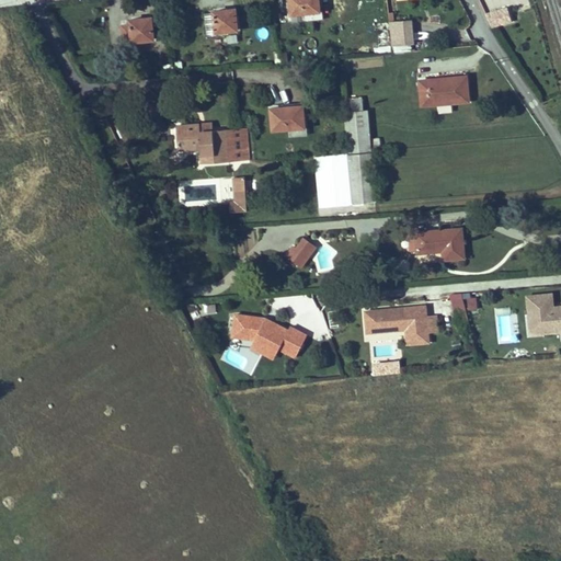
[(319,0),(289,0),(292,14),(302,13),(319,12),(320,10),(319,0)]
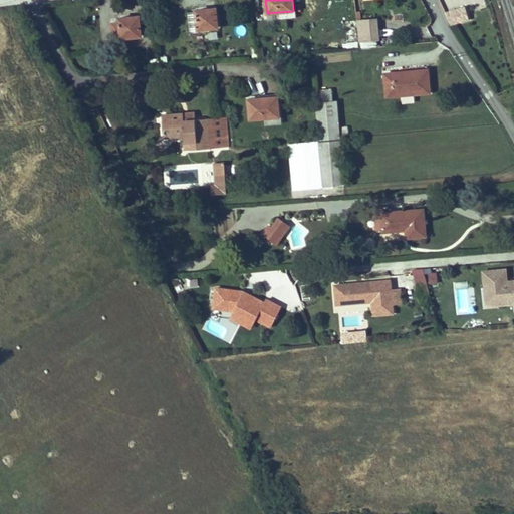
[(461,15),(454,2),(444,8),(451,20),(461,15)]
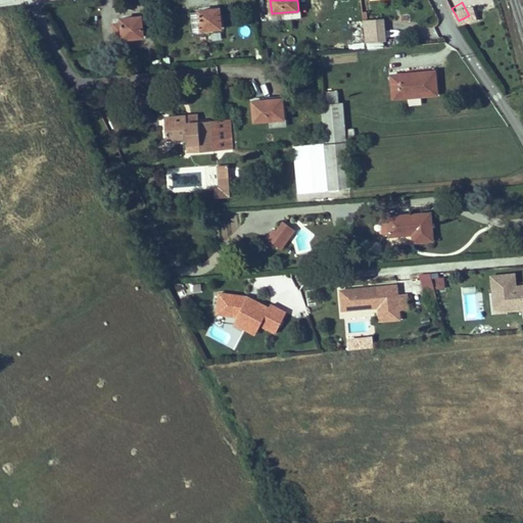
[(201,32),(201,30),(222,28),(220,11),(210,12),(210,9),(199,10),(199,12),(191,12),(193,33),(201,32)]
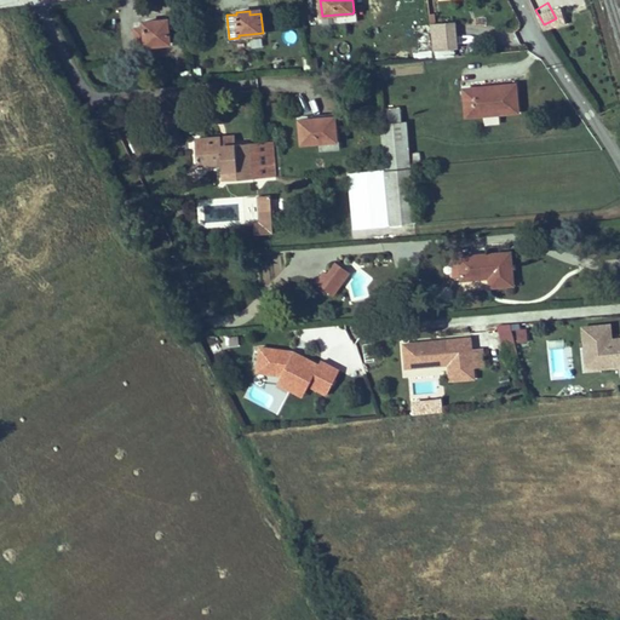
[(354,11),(352,13),(334,15),(336,23),(357,21),(356,11),(354,11)]
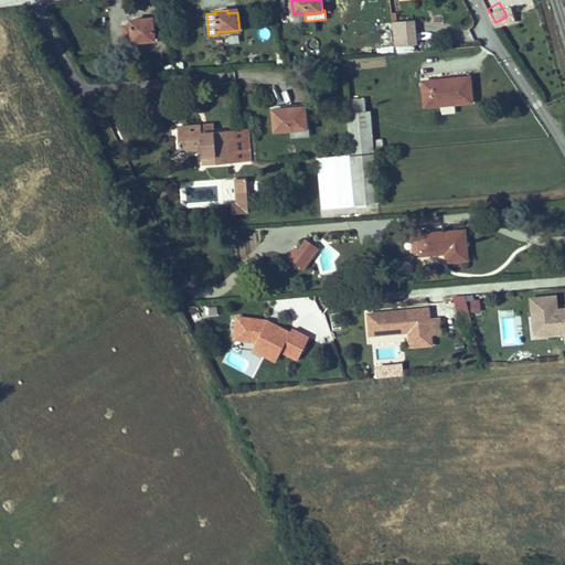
[(123,25),(124,43),(155,40),(153,21),(144,22),(144,19),(131,20),(131,24),(123,25)]
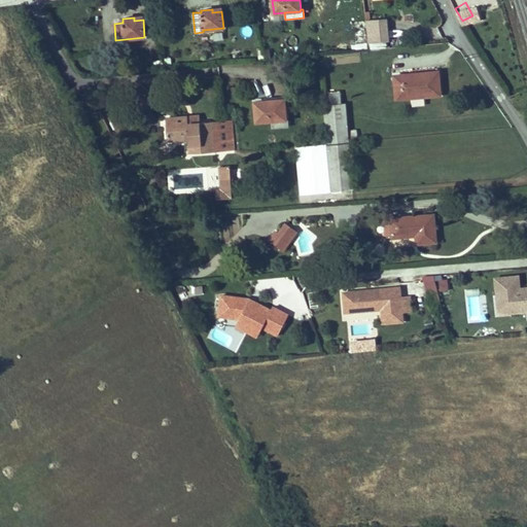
[(366,21),(370,43),(391,41),(388,18),(366,21)]
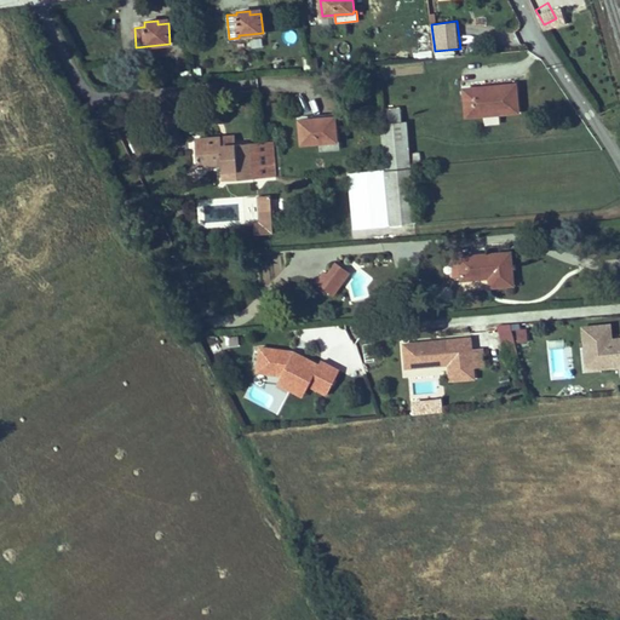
[(518,113),(516,84),(464,89),(466,116),(518,113)]
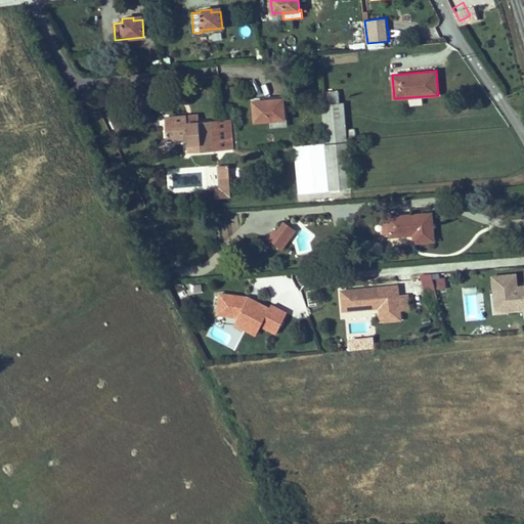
[(284,98),(253,101),(255,121),(270,120),(285,119),(284,98)]
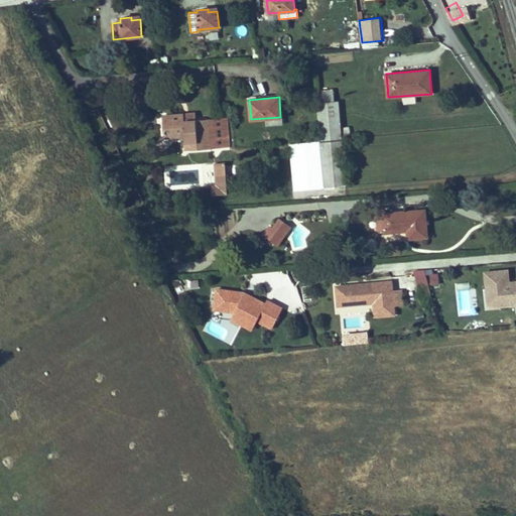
[(338,101),(317,103),(320,140),(342,139),(339,115),(338,101)]
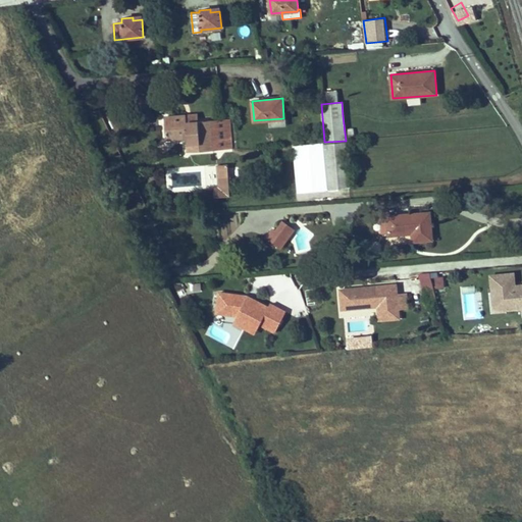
[(129,125),(121,111),(109,117),(117,132),(129,125)]
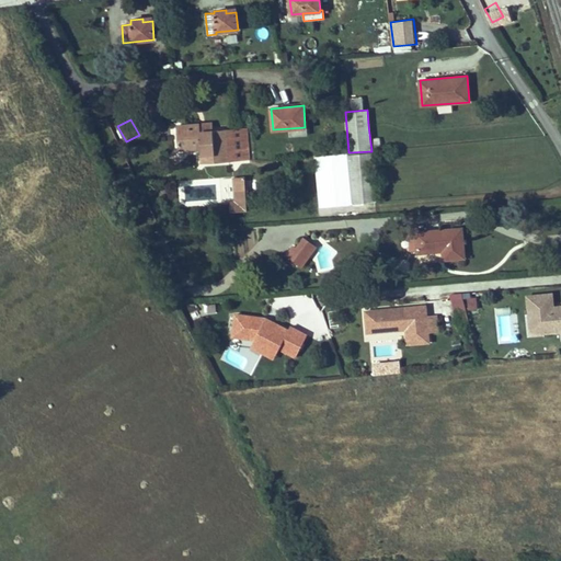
[(178,150),(201,148),(202,163),(249,160),(247,128),(213,130),(201,132),(199,124),(176,126),(178,150)]
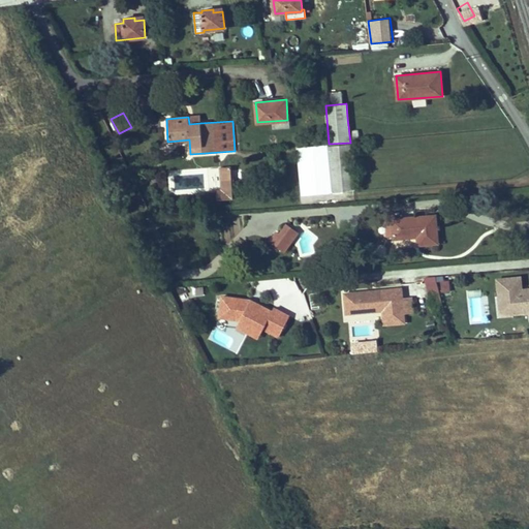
[(289,120),(287,120),(273,121),(273,128),(289,127),(289,120)]
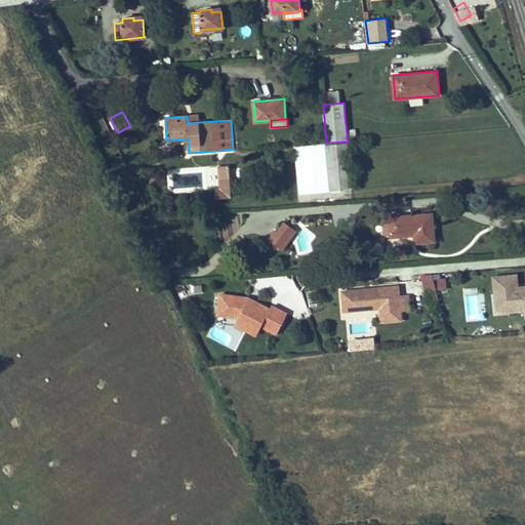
[(330,191),(352,189),(348,142),(326,143),(330,191)]
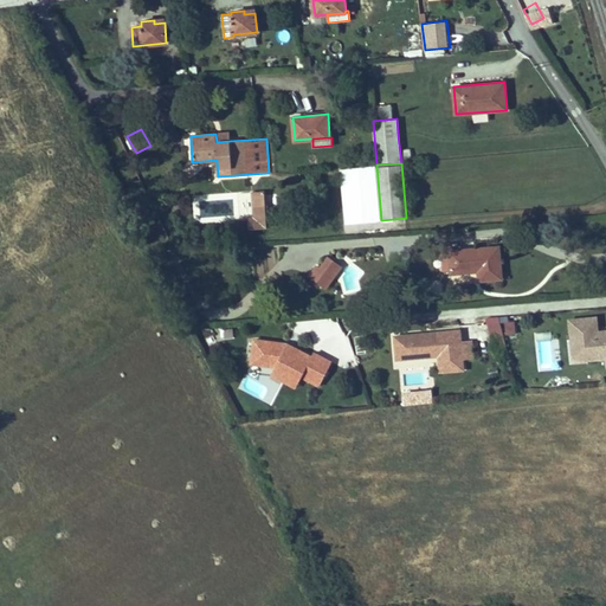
[(266,229),(265,205),(253,206),(253,219),(246,219),(247,230),(266,229)]
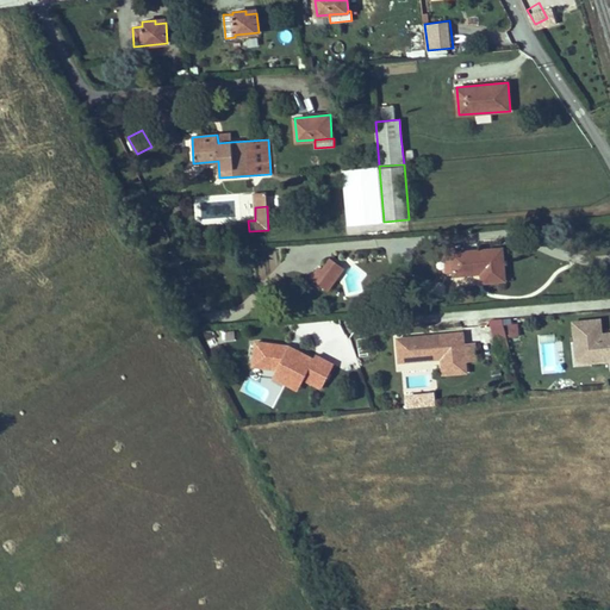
[(453,253),(452,255),(454,272),(454,274),(481,272),(483,282),(505,280),(502,249),(453,253)]
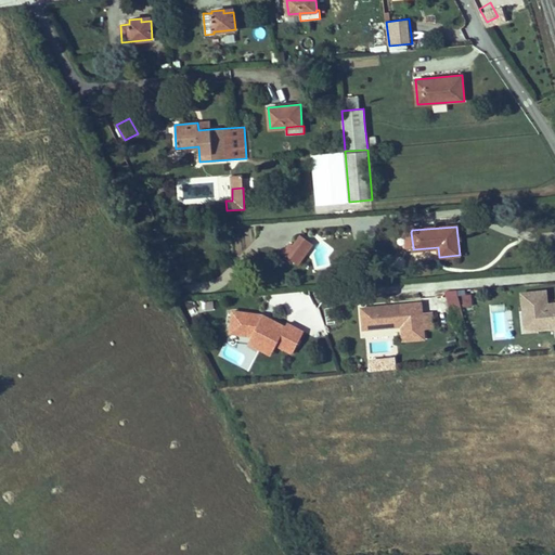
[(293,247),(289,244),(283,253),(298,263),(312,245),(301,236),(293,247)]
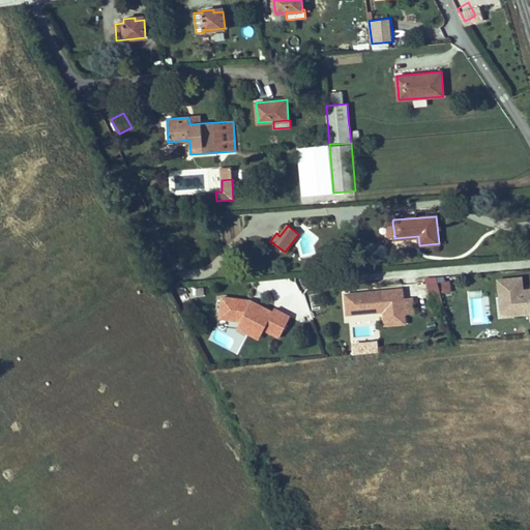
[(522,276),(496,278),(498,318),(529,316),(529,323),(529,322),(529,288),(523,288),(522,276)]
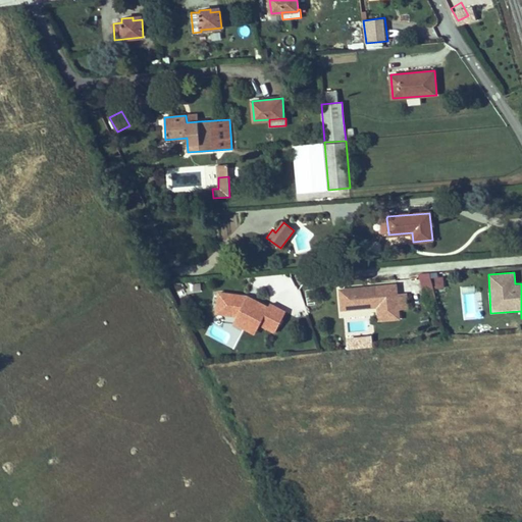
[(433,290),(445,288),(442,276),(420,280),(424,302),(435,300),(433,290)]
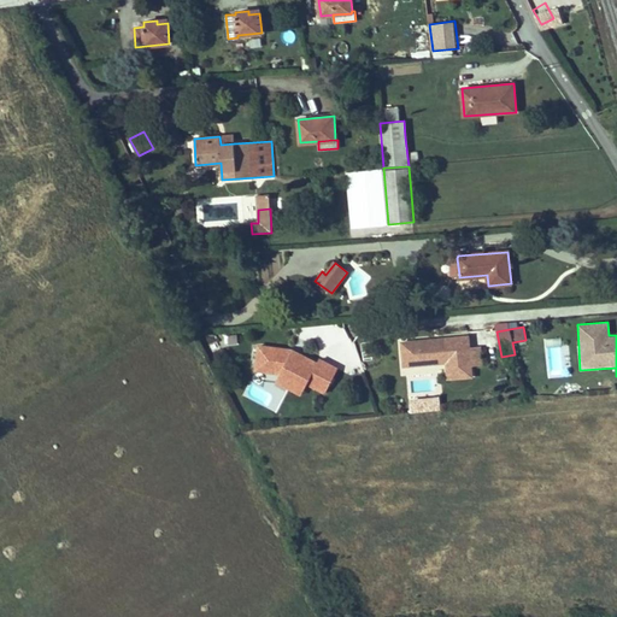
[(228,345),(238,344),(236,334),(227,336),(228,345)]
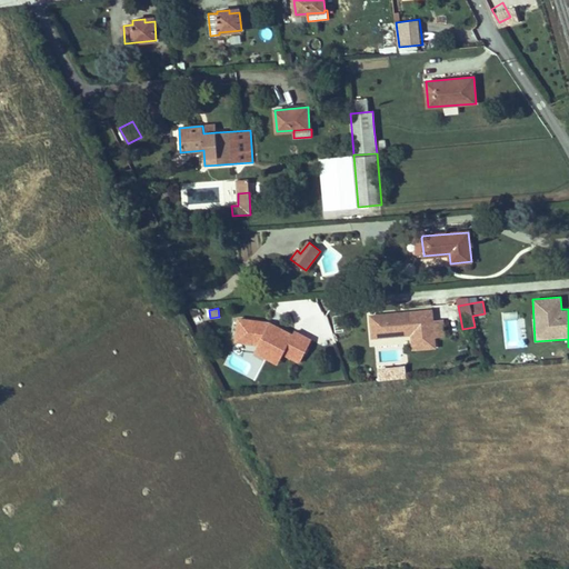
[(432,309),(368,316),(370,343),(410,340),(411,351),(436,349),(435,338),(446,338),(443,320),(433,320),(432,309)]
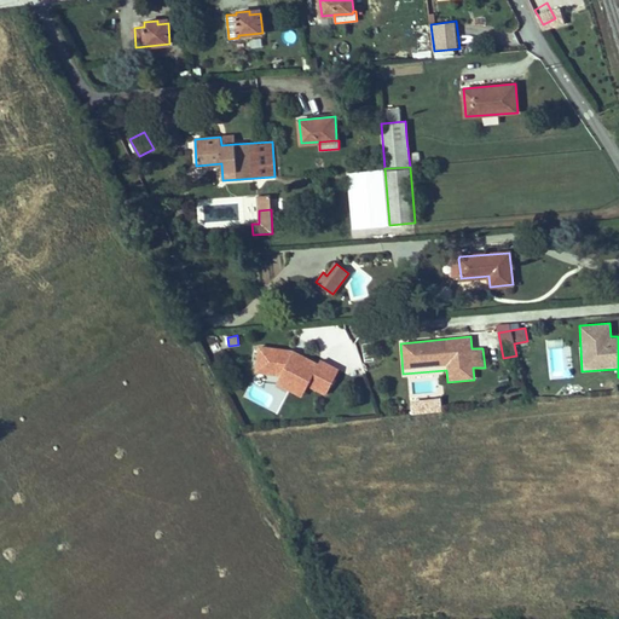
[(259,345),(254,374),(278,377),(277,386),(304,398),(307,389),(313,391),(328,397),(341,369),(327,362),(316,360),(293,350),(259,345)]
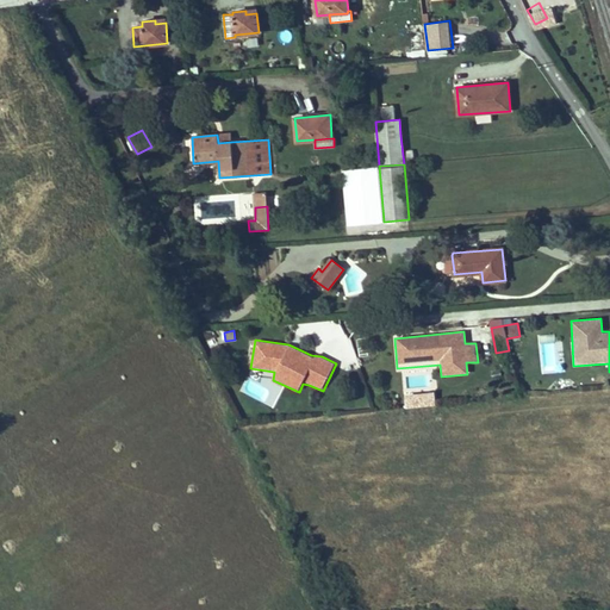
[(406,408),(435,408),(435,393),(406,393),(406,408)]
